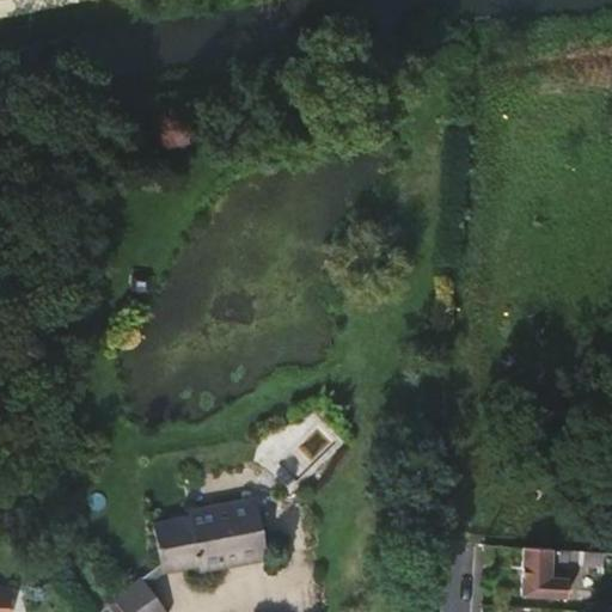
[(147,274),(128,270),(126,287),(145,291),(147,274)]
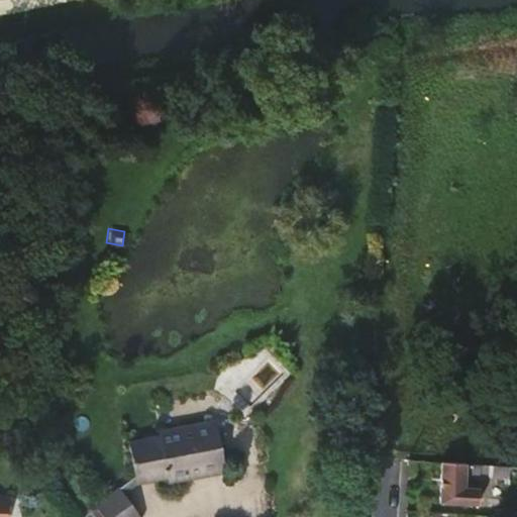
[(135,478),(137,487),(167,481),(169,486),(226,476),(216,421),(158,431),(158,437),(127,443),(135,478)]
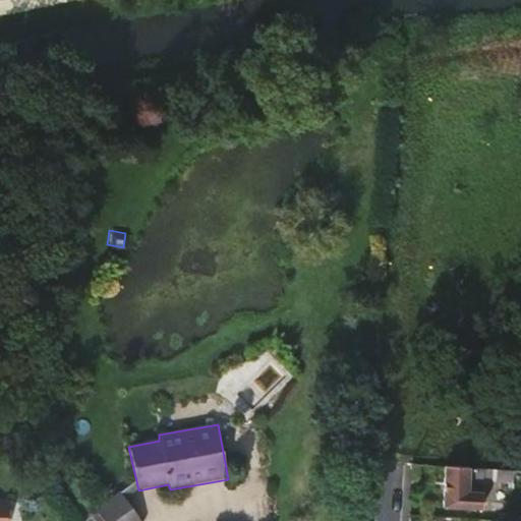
[(513,482),(514,470),(447,466),(445,507),(482,510),(483,494),(467,493),(468,480),(513,482)]
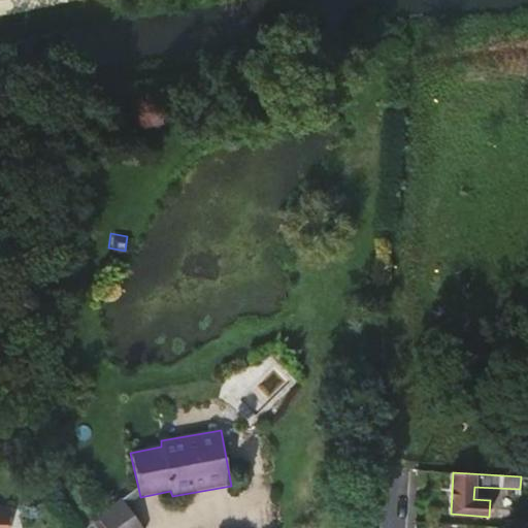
[(129,505),(140,497),(138,488),(124,498),(129,505)]
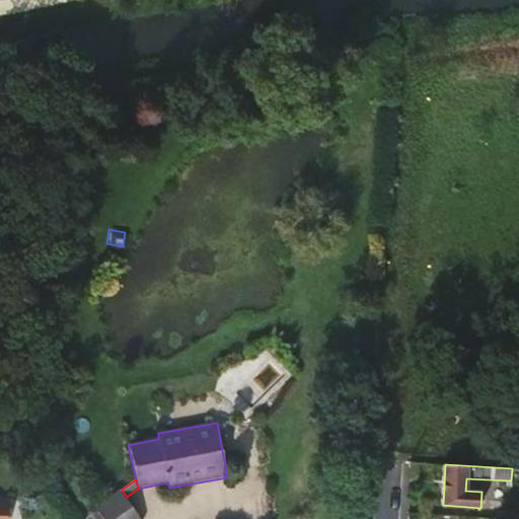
[(142,518),(127,497),(122,490),(96,508),(98,511),(103,518),(142,518)]
